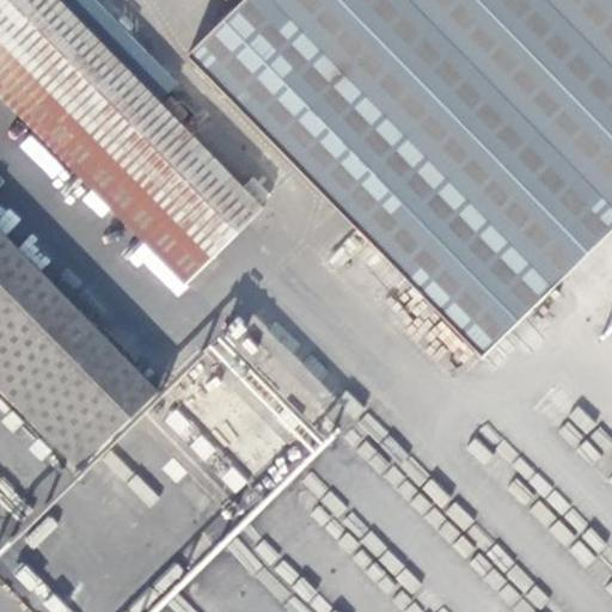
[(199,109),(176,85),(158,103),(56,0),(0,0),(0,91),(187,286),(261,209),(181,126),(199,109)]
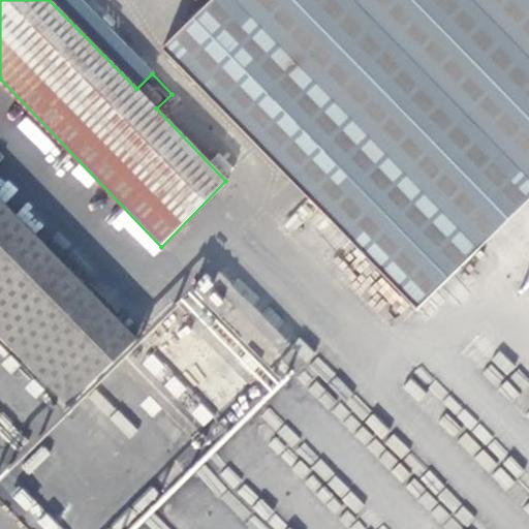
[(49,0),(136,89),(152,73),(81,0),(49,0)]
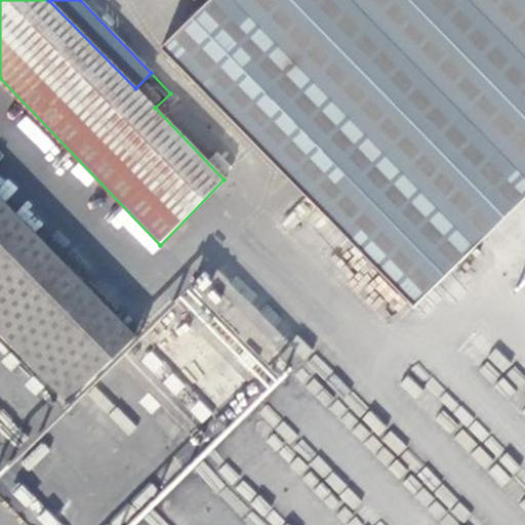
[(415,304),(524,196),(524,0),(208,0),(164,45),(415,304)]
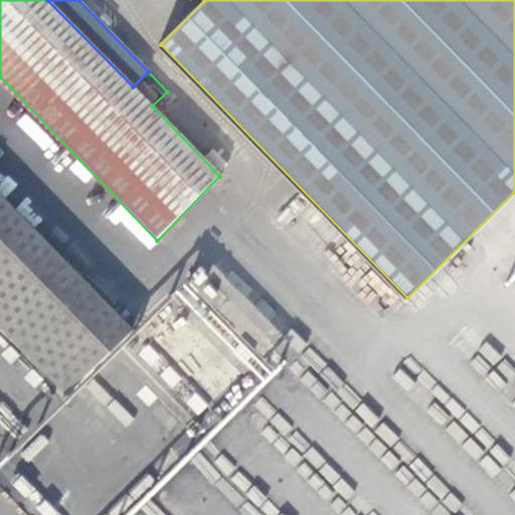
[(3,174),(0,177),(0,191),(5,197),(16,186),(3,174)]
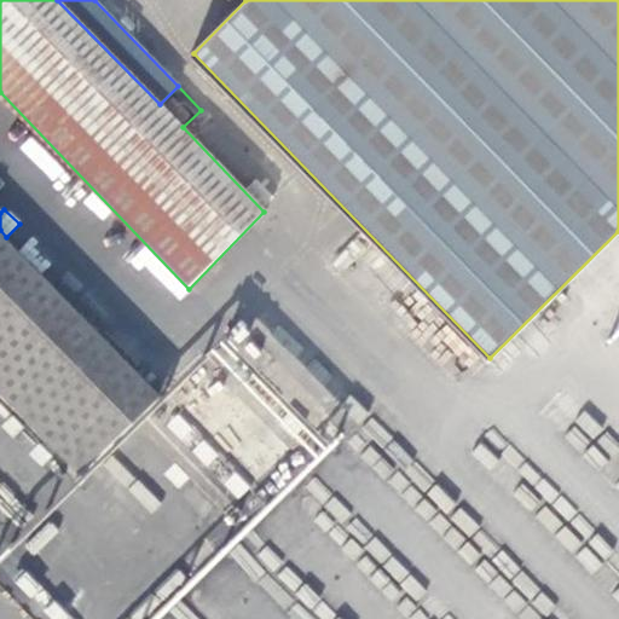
[(0,392),(82,476),(160,399),(0,233),(0,392)]
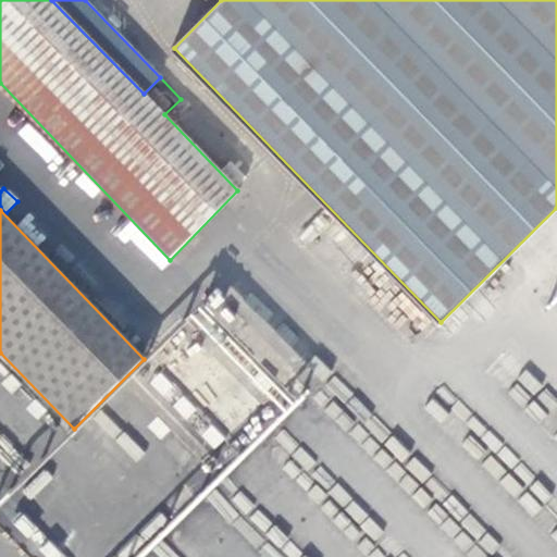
[(304,382),(211,298),(152,362),(244,446),(304,382)]
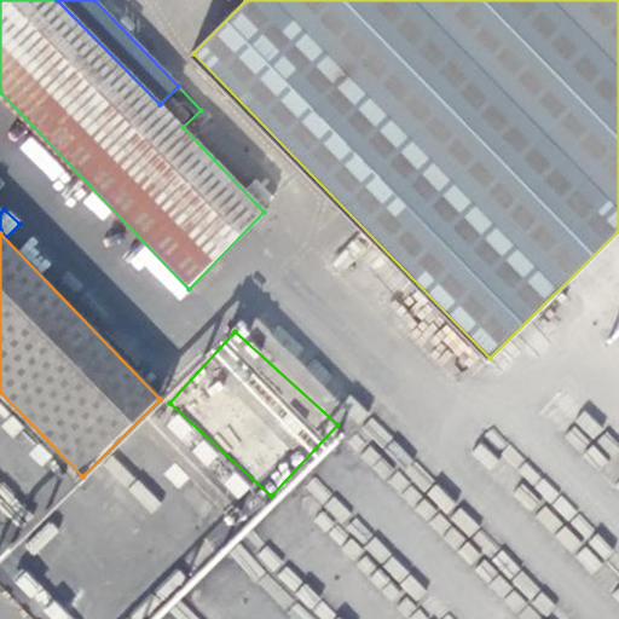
[(115,456),(104,466),(150,514),(160,504),(115,456)]
